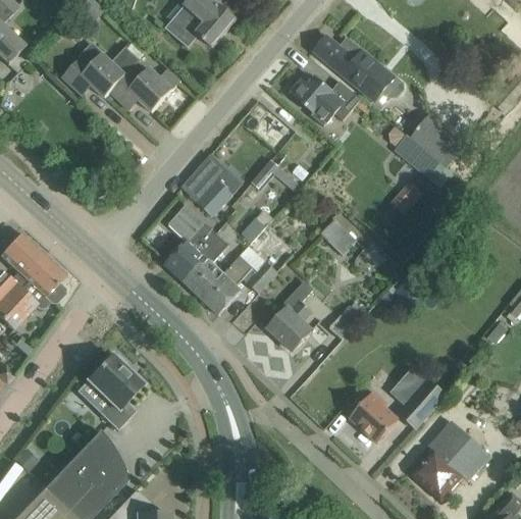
[(0,34),(6,28),(1,23),(18,5),(12,0),(0,0),(0,34)]
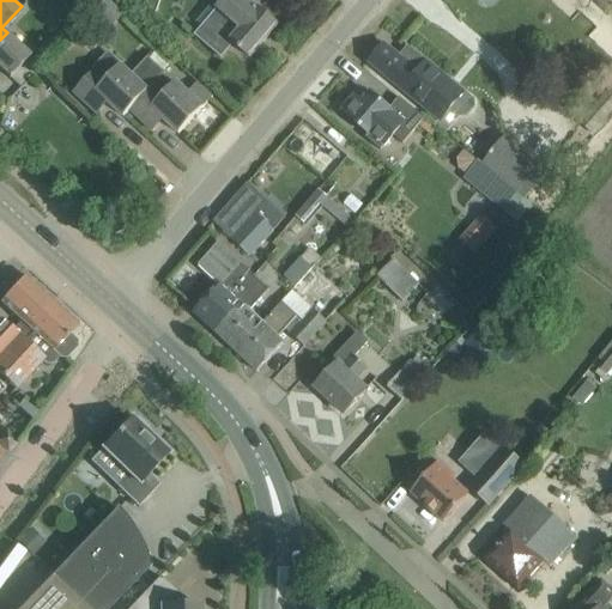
[(97,0),(90,8),(109,26),(123,12),(110,0),(97,0)]
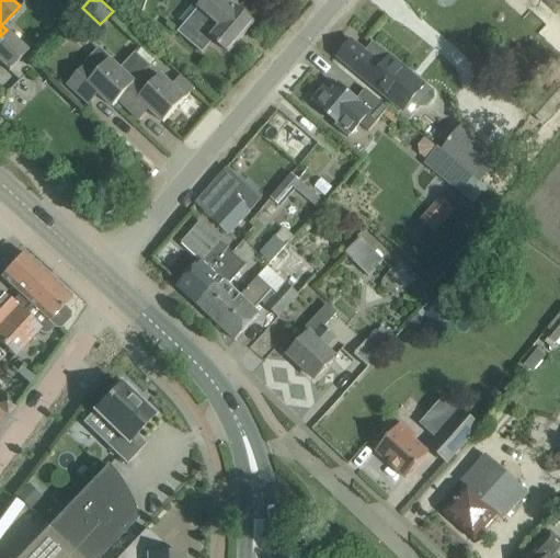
[(233,7),(226,0),(205,0),(179,32),(201,52),(213,37),(227,50),(252,21),(235,6),(233,7)]
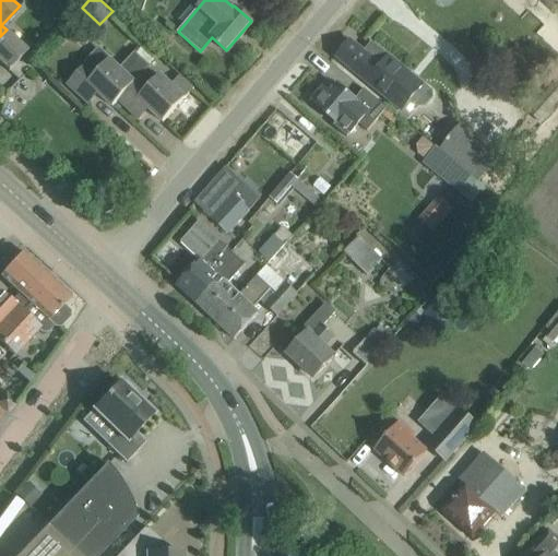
[(26,48),(7,30),(0,36),(0,60),(8,68),(26,48)]
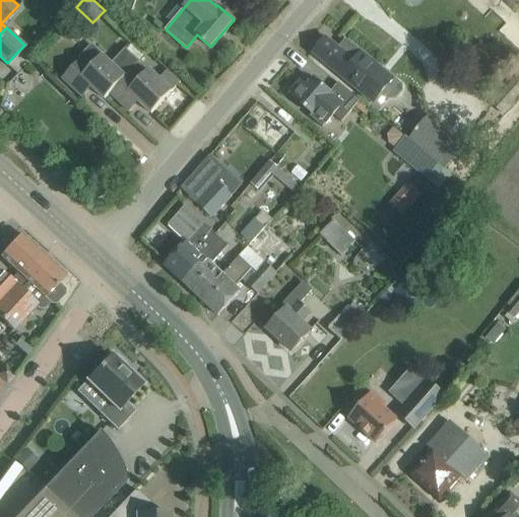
[(344,37),(336,46),(325,36),(312,51),(371,102),(368,105),(377,112),(389,97),(395,95),(401,88),(401,85),(344,37)]
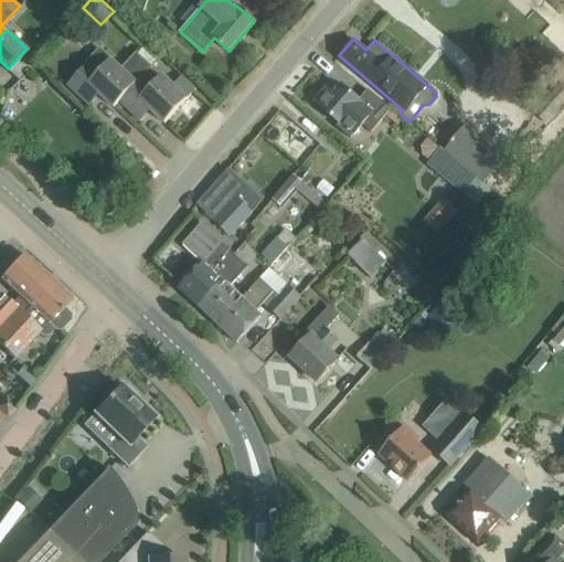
[(113,105),(119,98),(141,74),(150,64),(136,50),(120,67),(109,57),(98,70),(87,60),(67,82),(89,103),(99,92),(113,105)]
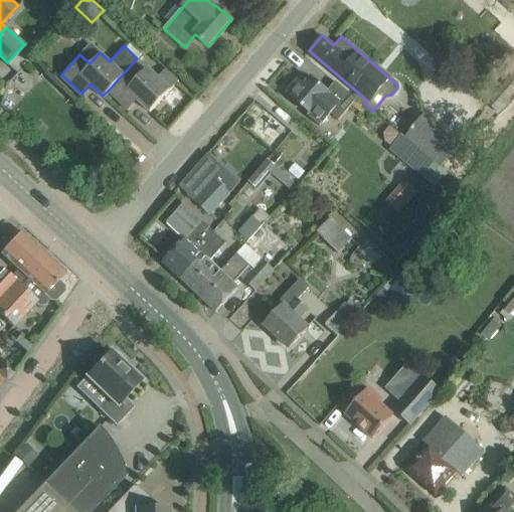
[(129,67),(109,90),(128,108),(137,98),(149,110),(178,78),(165,66),(156,76),(146,66),(137,76),(129,67)]
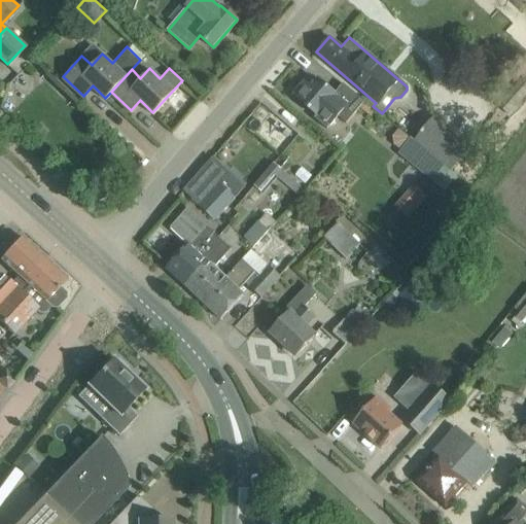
[(525,70),(498,104),(509,113),(525,92),(525,70)]
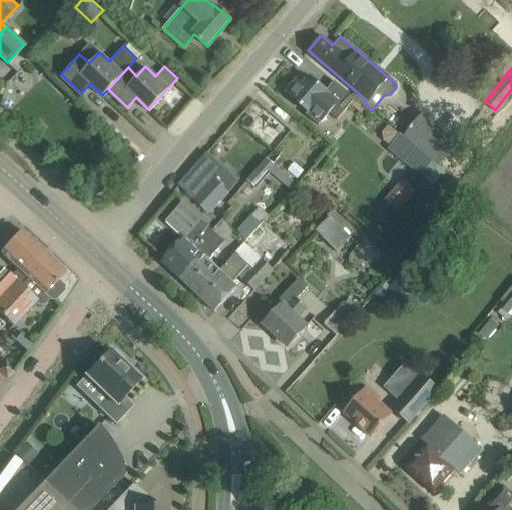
[(333,79),(325,89),(309,76),(302,84),(296,78),(285,92),(308,110),(306,113),(318,123),(328,111),(337,118),(354,97),(333,79)]
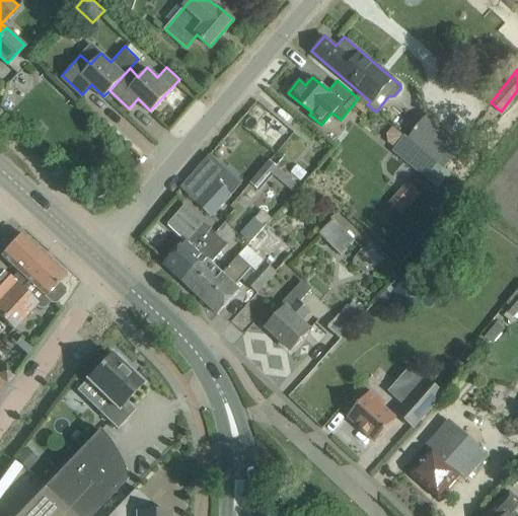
[(236,126),(267,154),(284,137),(252,108),(236,126)]
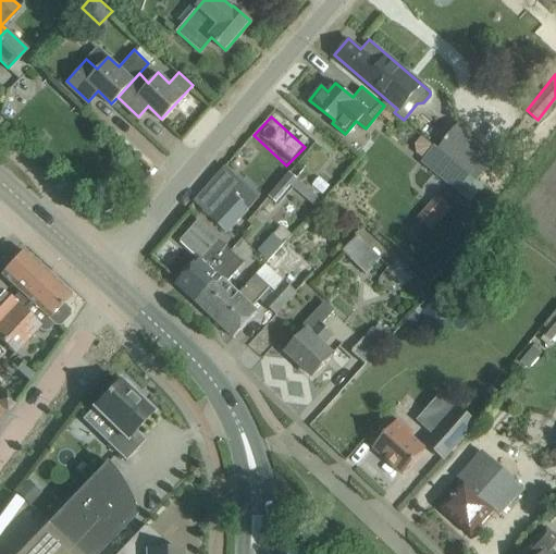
[(458,121),(437,146),(477,179),(497,152),(458,121)]
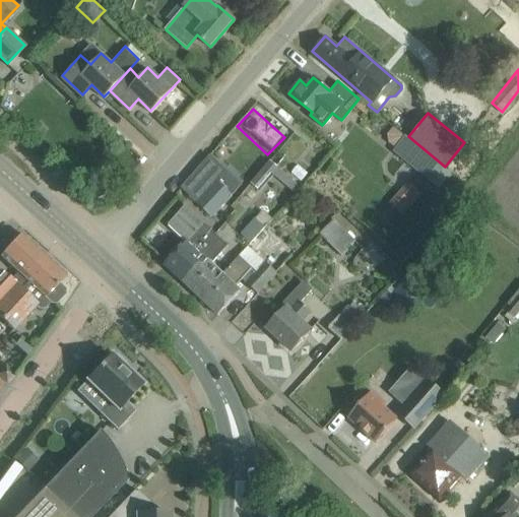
[(38,120),(30,126),(40,135),(47,129),(38,120)]
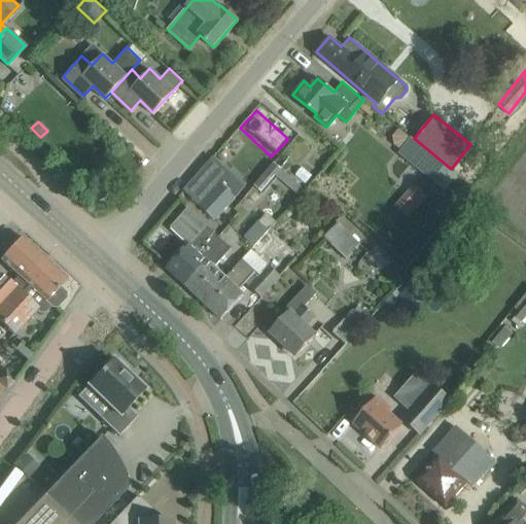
[(414,138),(410,135),(396,150),(437,185),(451,169),(414,138)]
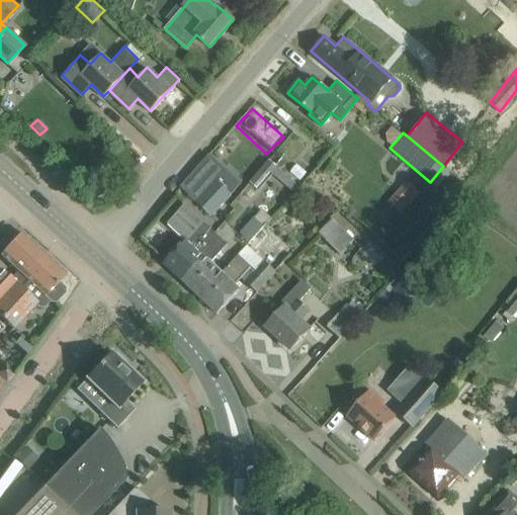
[(274,165),(267,158),(248,179),(258,187),(272,172),(293,191),(298,185),(275,164),(274,165)]
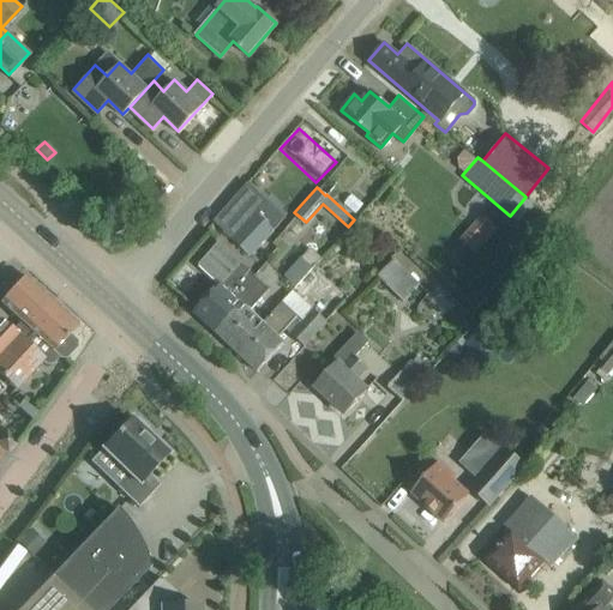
[(254,210),(241,224),(230,235),(248,253),(274,228),(254,210)]
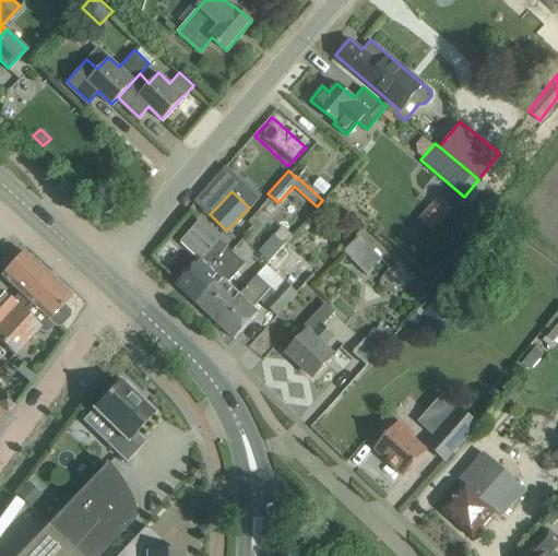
[(446,201),(426,223),(432,228),(452,206),(446,201)]
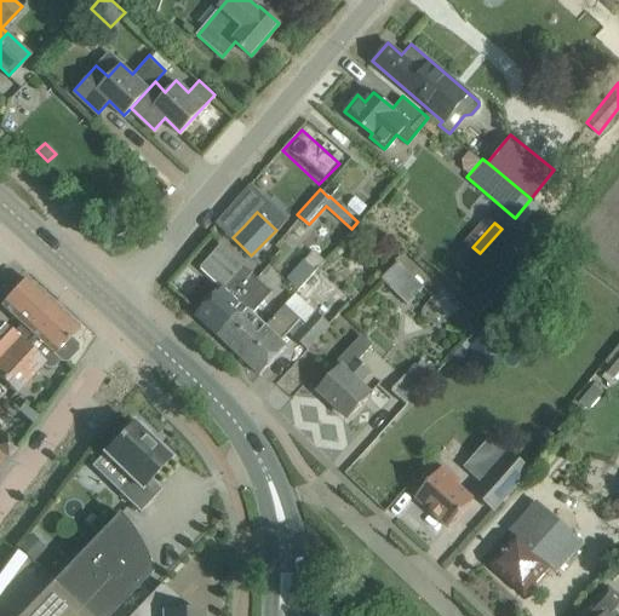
[(542,239),(534,249),(550,260),(557,249),(542,239)]
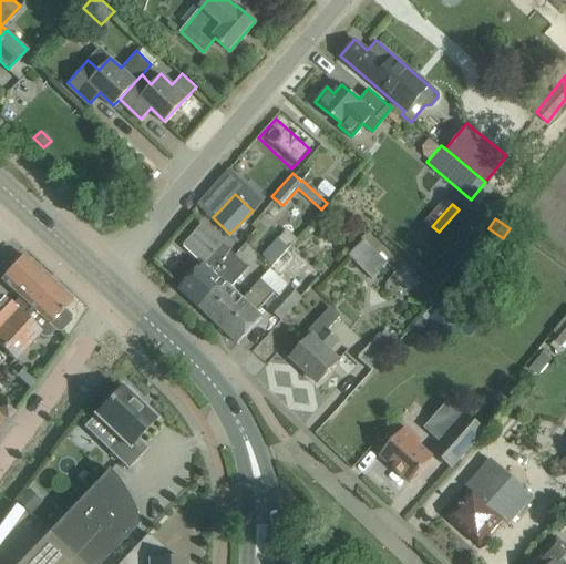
[(216,273),(235,253),(202,223),(183,243),(202,260),(178,286),(198,305),(223,278),(216,273)]
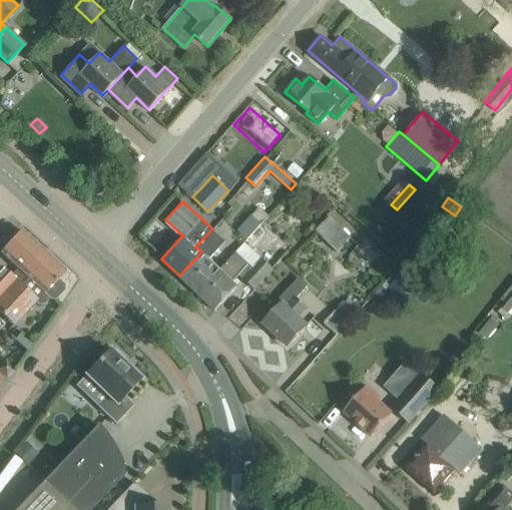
[(243,234),(265,213),(256,204),(235,225),(243,234)]
